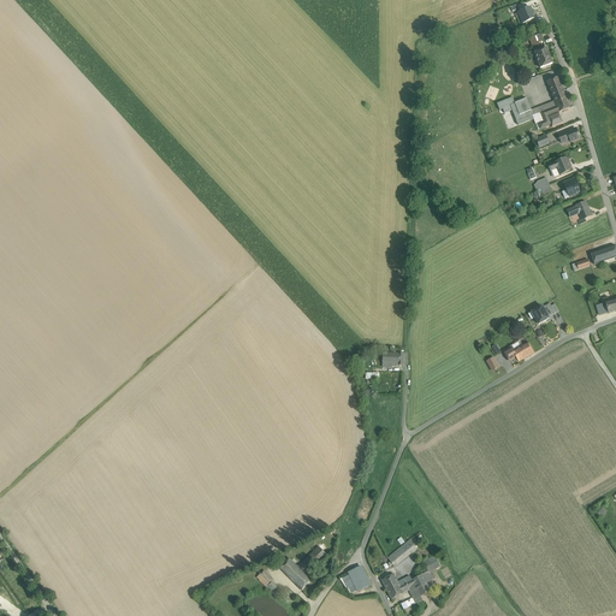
[(529,7),(520,12),(522,17),(520,18),(522,24),(531,21),(534,18),(533,16),(534,15),(533,11),(532,11),(529,7)]
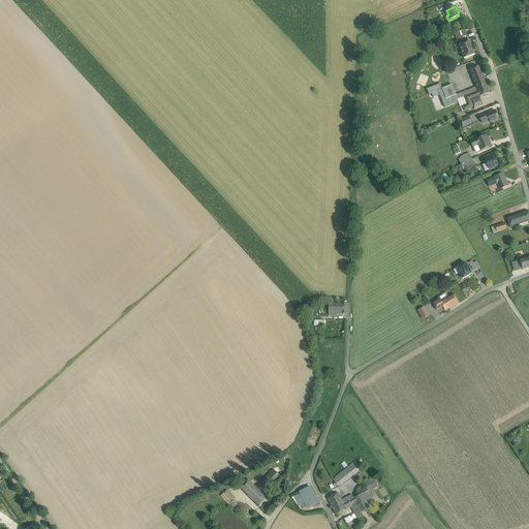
[(469,41),(459,44),(464,59),(474,55),(473,51),(471,45),(469,41)]
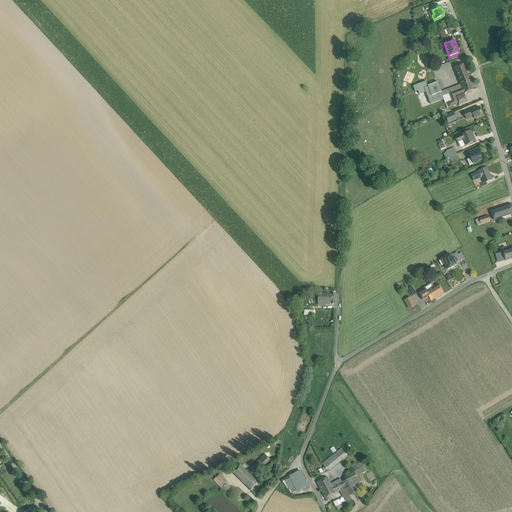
[(442,92),(441,92),(443,96),(444,96),(449,94),(453,106),(458,104),(459,104),(456,97),(456,96),(465,93),(474,90),(464,64),(455,68),(461,84),(442,92)]
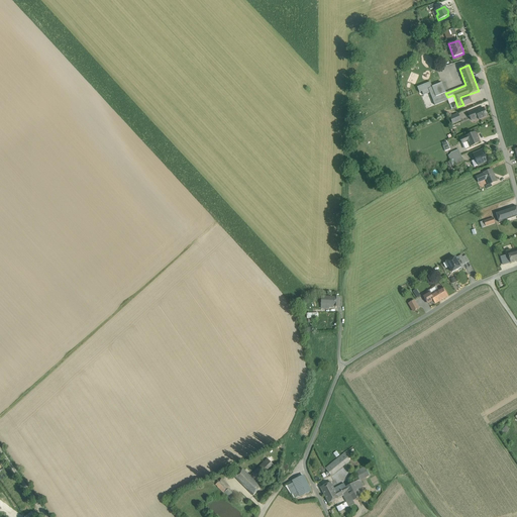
[(442,83),(432,87),(432,88),(428,89),(435,105),(448,100),(447,97),(445,93),(446,93),(442,83)]
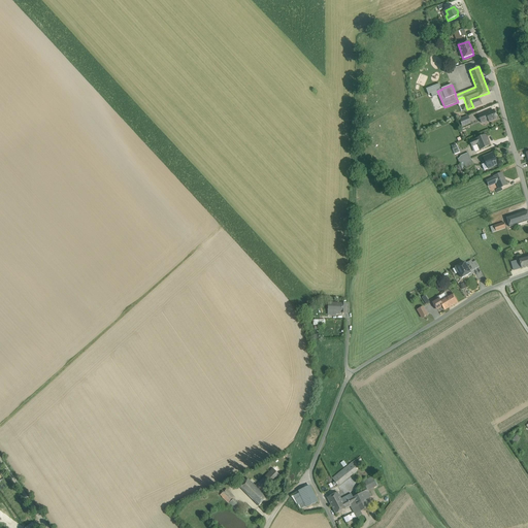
[(458,99),(461,106),(461,105),(463,110),(467,109),(463,97),(458,99)]
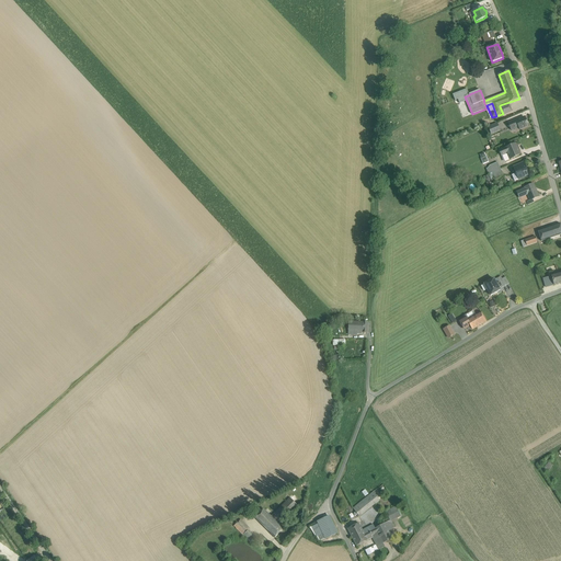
[(508,103),(500,106),(503,114),(502,114),(503,116),(513,112),(508,103)]
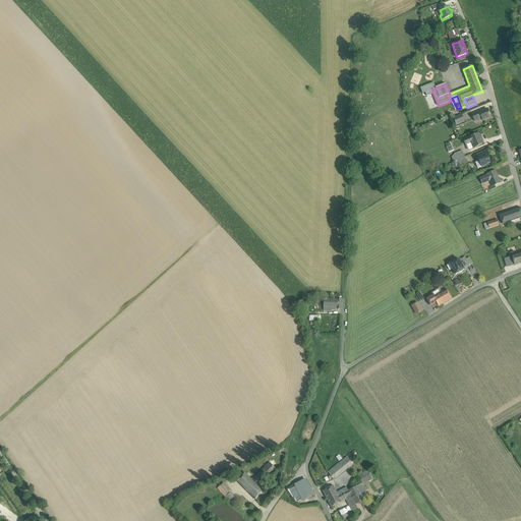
[(487,109),(479,112),(479,111),(472,114),(474,121),(479,119),(479,117),(480,116),(482,120),(490,117),(487,109)]
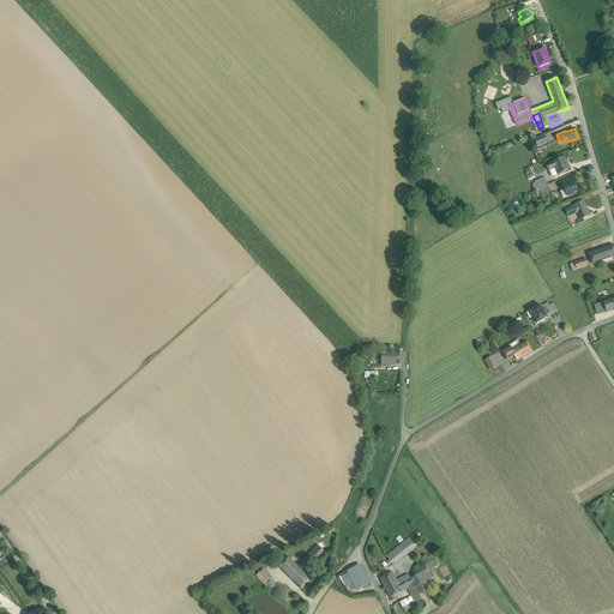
[(545,134),(535,139),(537,146),(547,142),(545,134)]
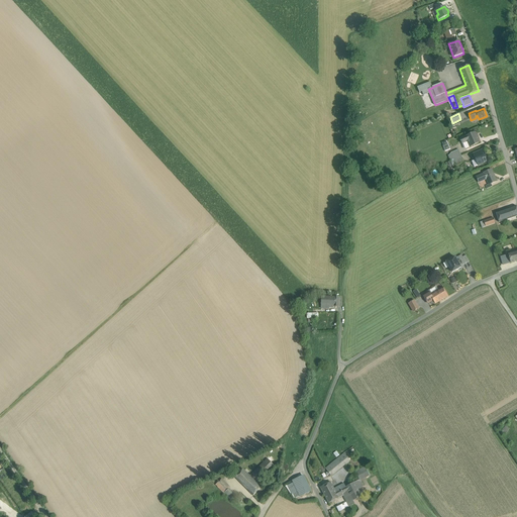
[(476,132),(460,139),(461,143),(463,142),(466,148),(476,144),(480,142),(476,132)]
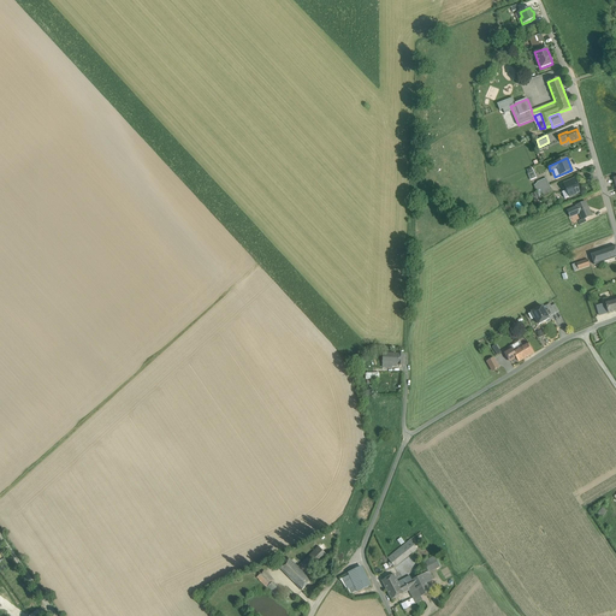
[(546,178),(538,182),(538,184),(540,189),(550,185),(546,178)]
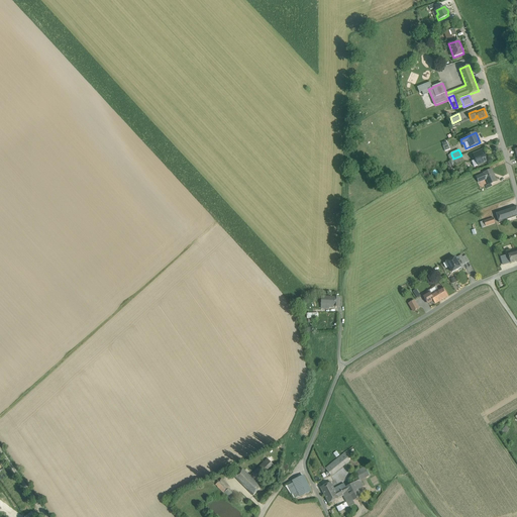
[(488,161),(483,150),(479,152),(479,151),(473,154),(478,166),(488,161)]
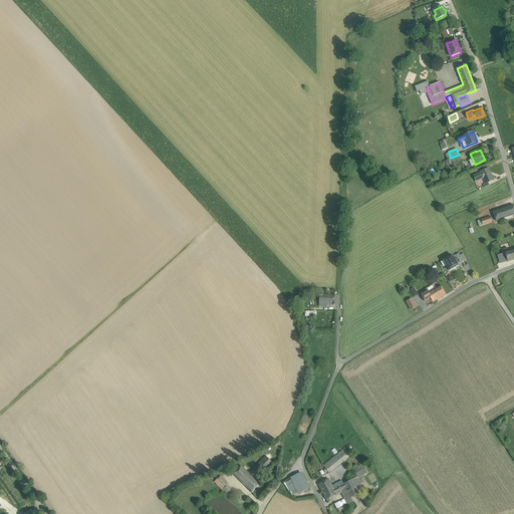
[(459,155),(451,158),(454,164),(461,161),(459,155)]
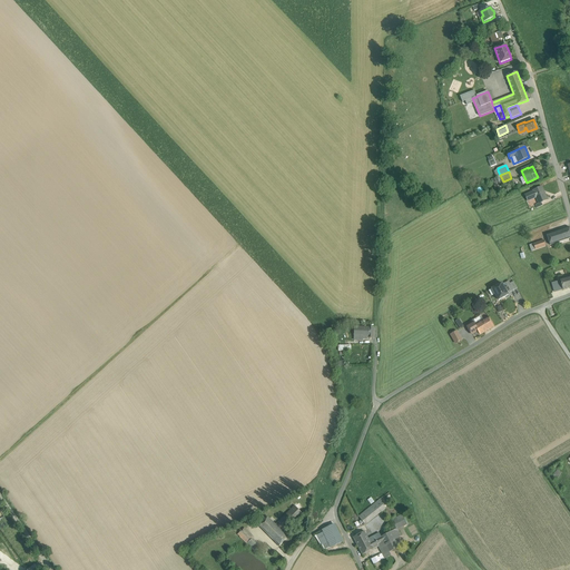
[(541,187),(533,190),(533,192),(526,195),(528,202),(536,197),(539,204),(541,203),(548,200),(541,187)]
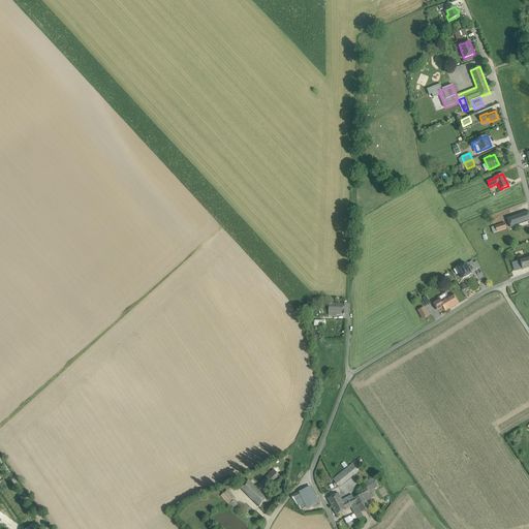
[(528,213),(528,211),(518,214),(521,224),(528,220),(528,213)]
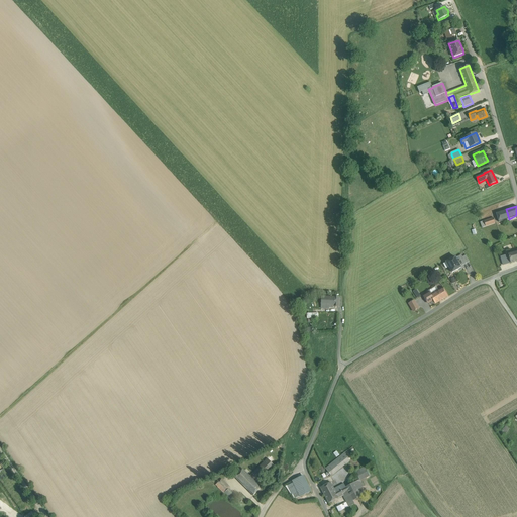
[(506,209),(496,212),(499,222),(509,219),(506,209)]
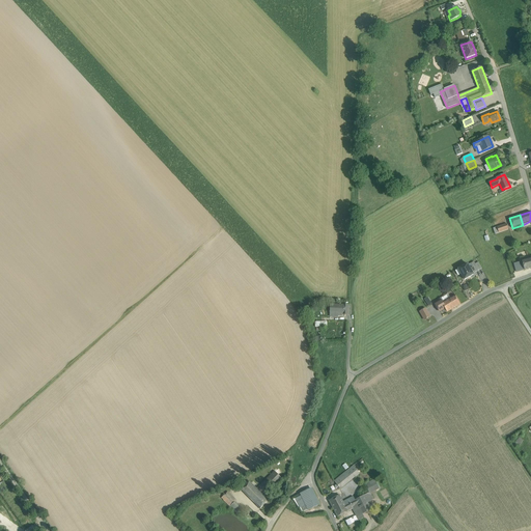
[(506,224),(494,228),(495,233),(508,229),(506,224)]
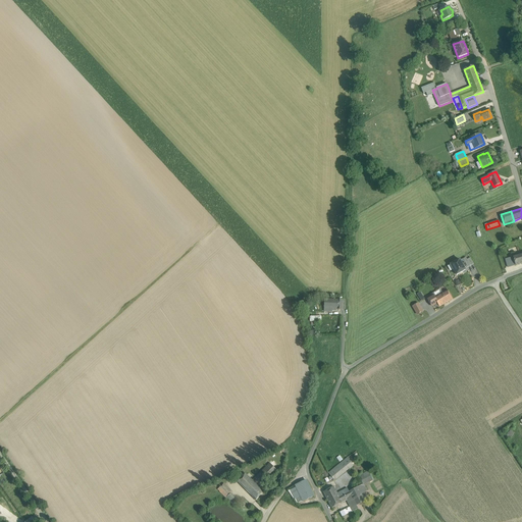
[(521,253),(513,256),(514,259),(516,265),(521,263),(521,253)]
